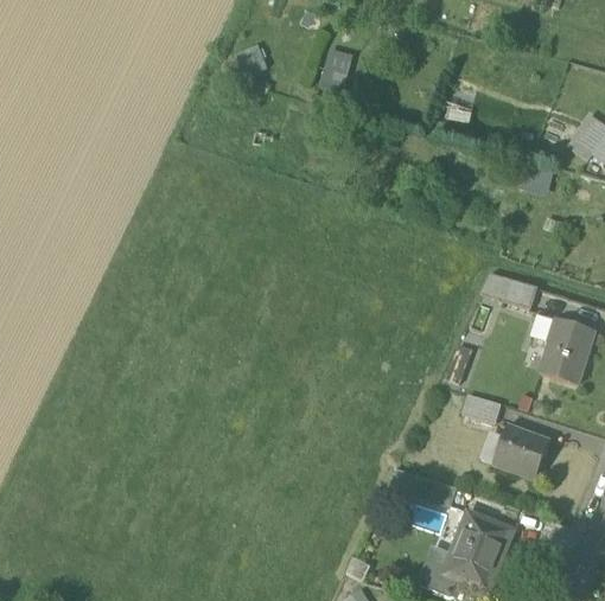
[(346,87),(348,50),(325,49),(324,85),(346,87)]
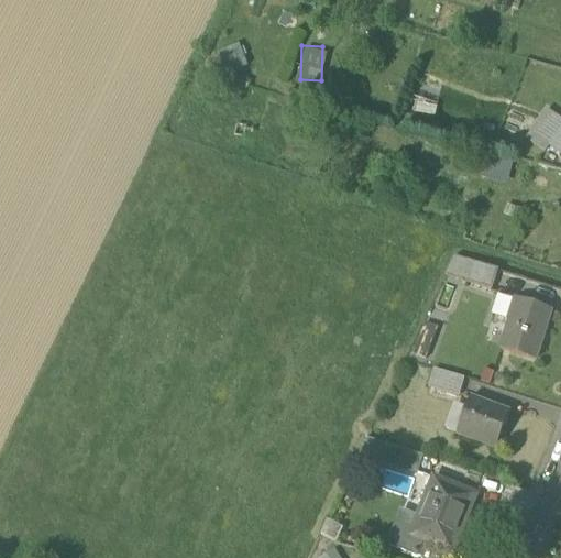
[(560,116),(546,105),(524,134),(542,148),(547,142),(560,152),(560,116)]
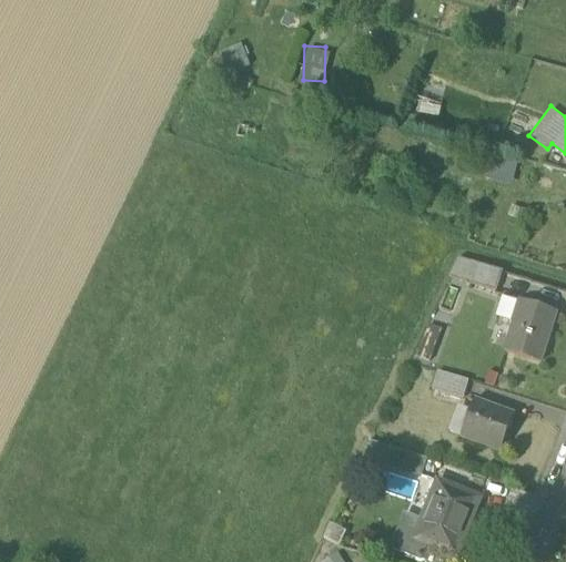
[(448,271),(472,277),(477,259),(457,254),(448,271)]
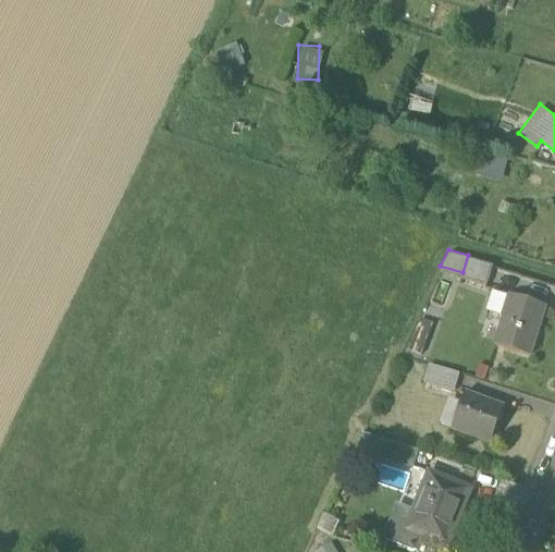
[(463,272),(492,282),(497,265),(468,255),(463,272)]
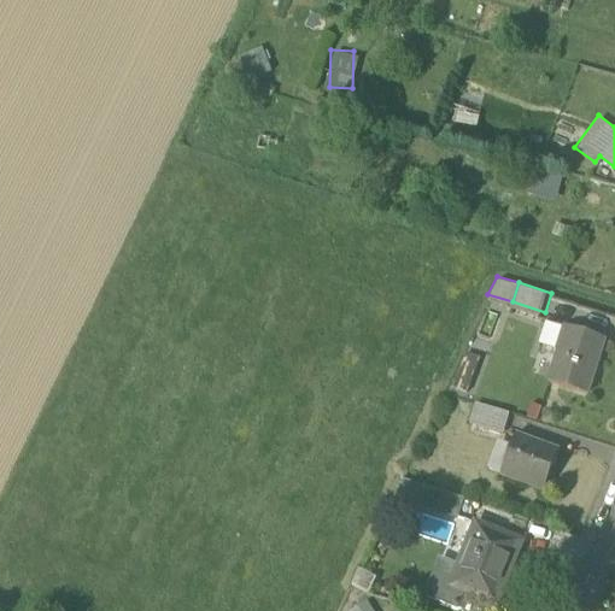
[(539,342),(557,348),(564,324),(546,318),(539,342)]
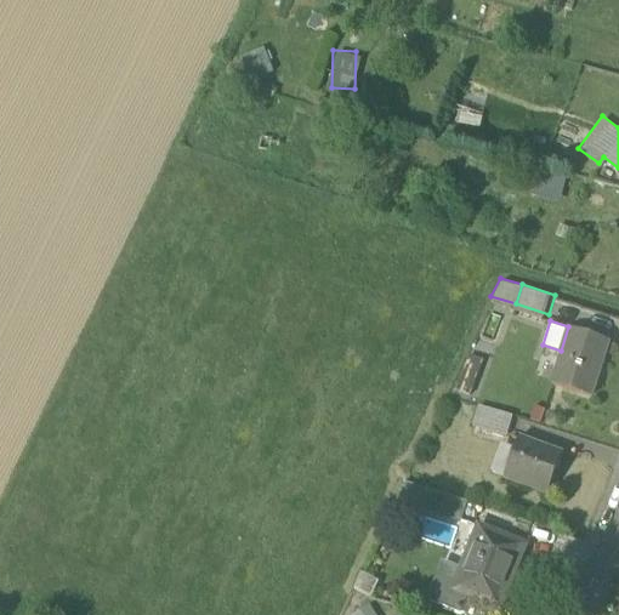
[(607,339),(568,326),(561,351),(552,381),(590,393),(607,339)]
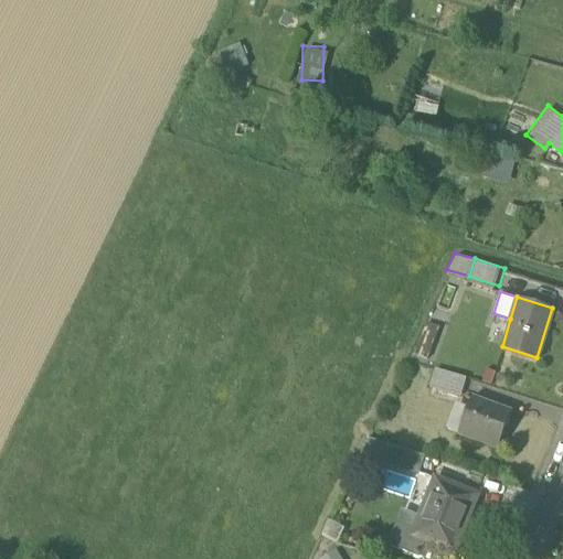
[(428,384),(459,394),(465,375),(434,365),(428,384)]
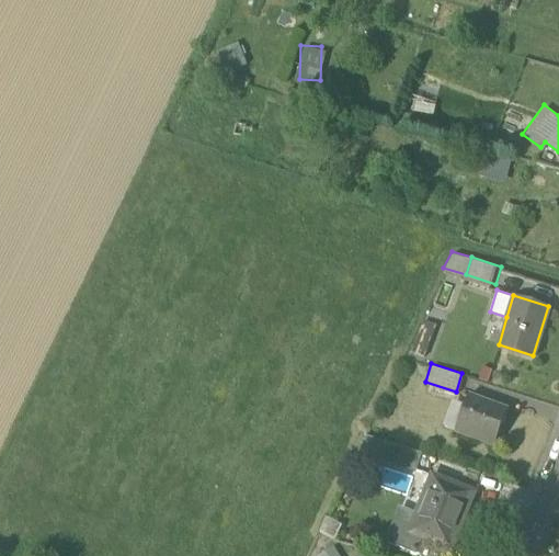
[(453,428),(492,443),(506,408),(468,392),(453,428)]
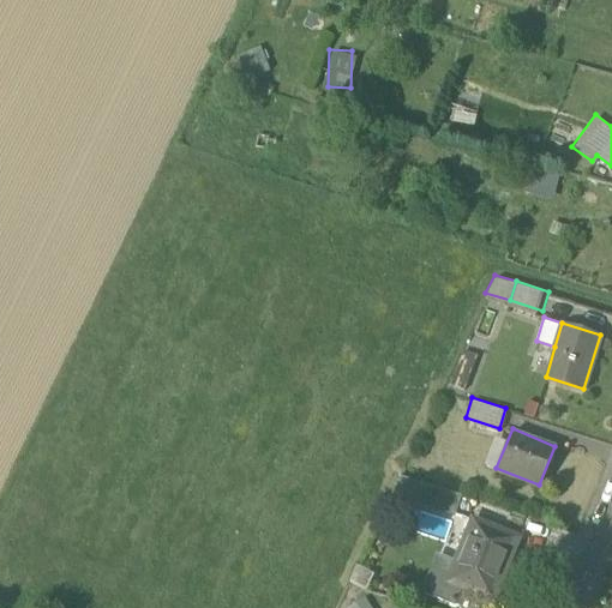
[(390,491),(403,494),(409,476),(399,473),(390,491)]
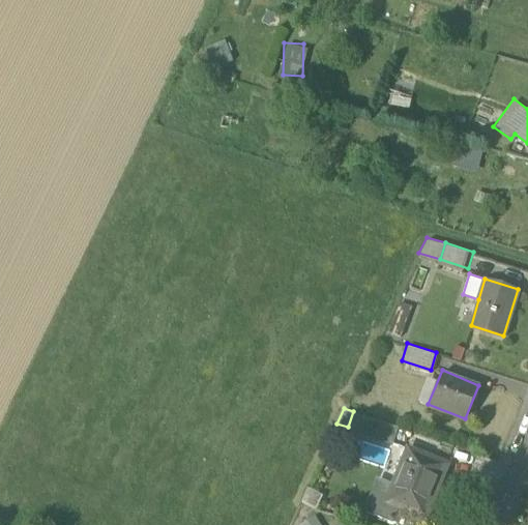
[(348,427),(381,437),(386,421),(353,411),(348,427)]
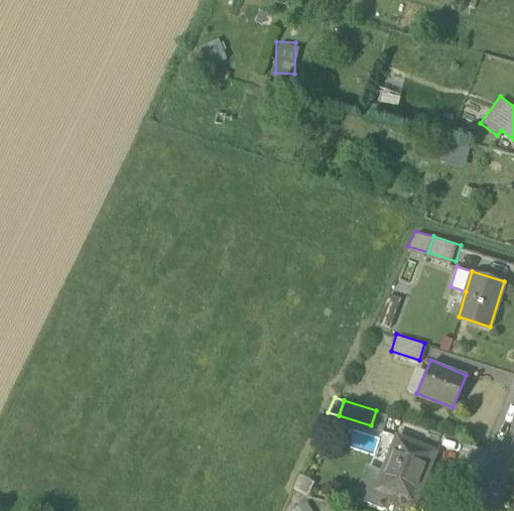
[(371,425),(380,428),(385,413),(376,410),(371,425)]
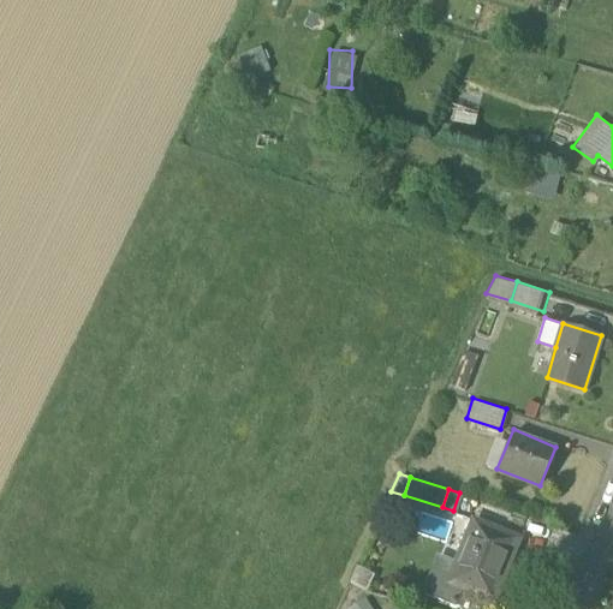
[(441,596),(453,602),(460,586),(493,598),(518,536),(471,517),(462,539),(447,574),(432,567),(422,590),(440,597),(441,596)]
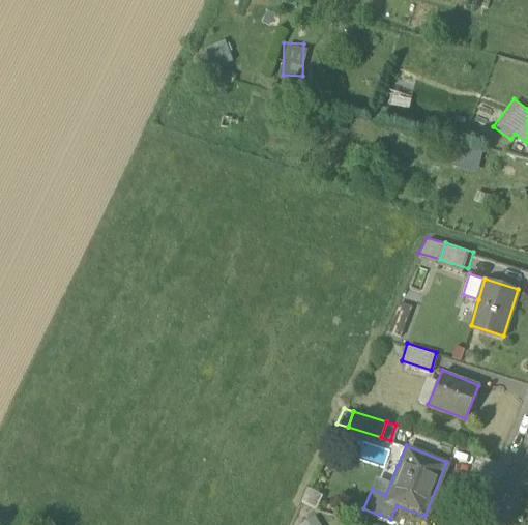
[(384,460),(372,489),(385,495),(398,465),(384,460)]
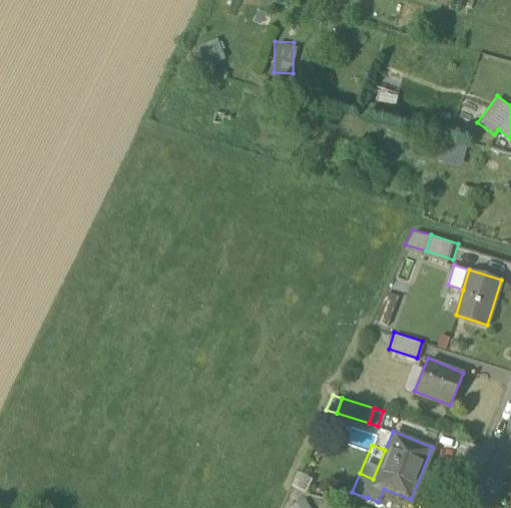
[(288,485),(314,494),(317,481),(293,474),(288,485)]
